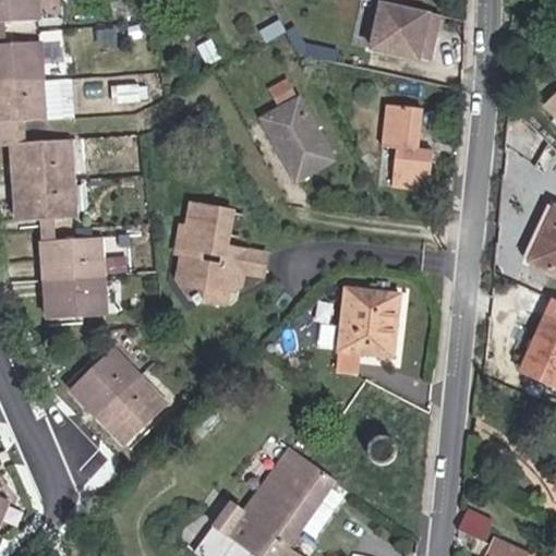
[(0,20),(4,20),(39,17),(37,0),(0,0),(0,20)]
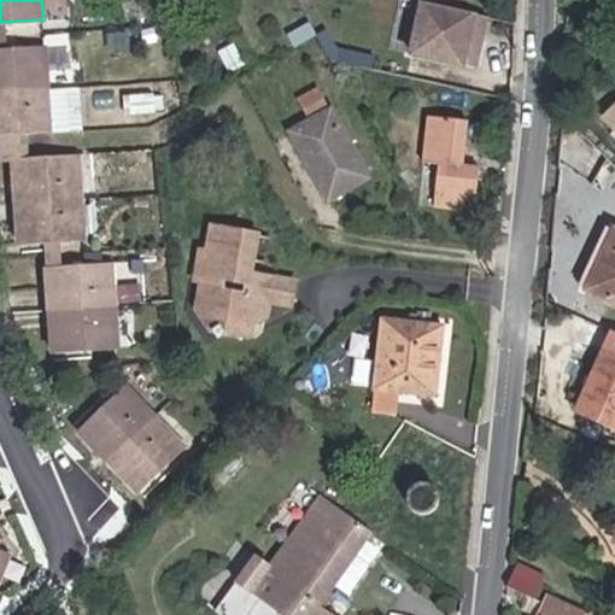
[(466,42),(472,13),(414,0),(409,0),(398,48),(473,65),(476,45),(466,42)]
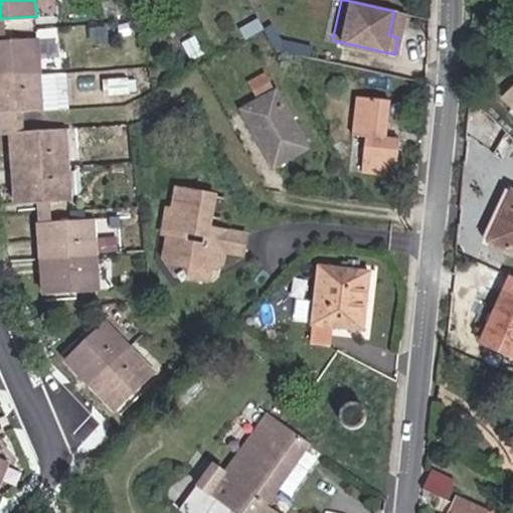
[(397,37),(403,13),(393,11),(388,35),(397,37)]
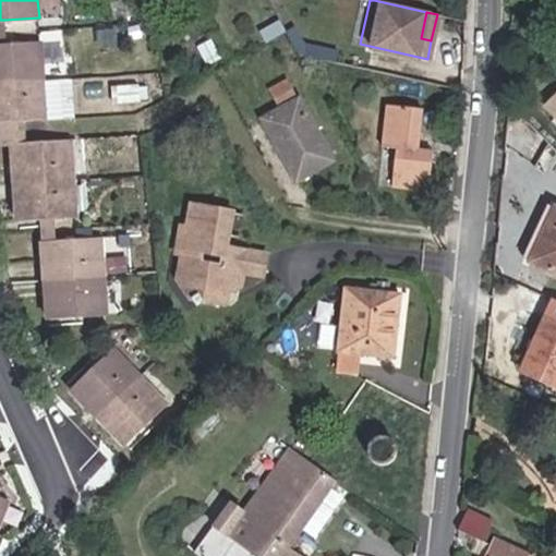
[(0,80),(44,76),(41,39),(4,40),(0,40),(0,80)]
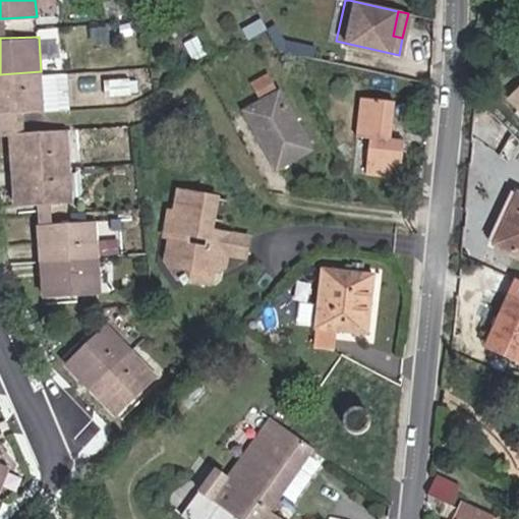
[(0,113),(11,113),(43,110),(41,71),(0,74),(0,113)]
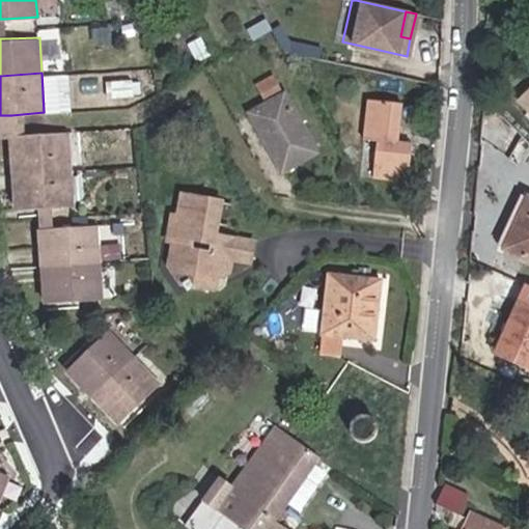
[(249,113),(282,171),(316,151),(283,93),(281,94),(273,82),(260,89),(268,103),(249,113)]
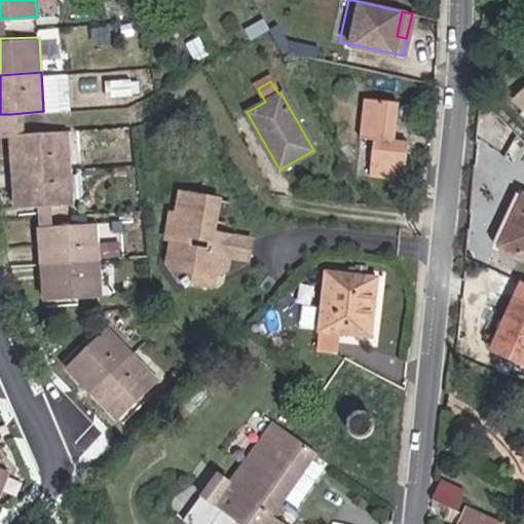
[(523,89),(515,99),(523,108),(523,89)]
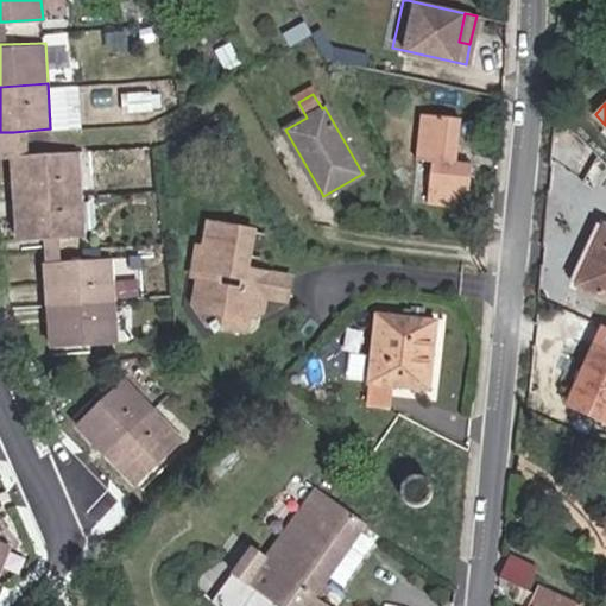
[(461,118),(420,114),(414,158),(430,159),(427,202),(465,208),(471,161),(456,159),(461,118)]
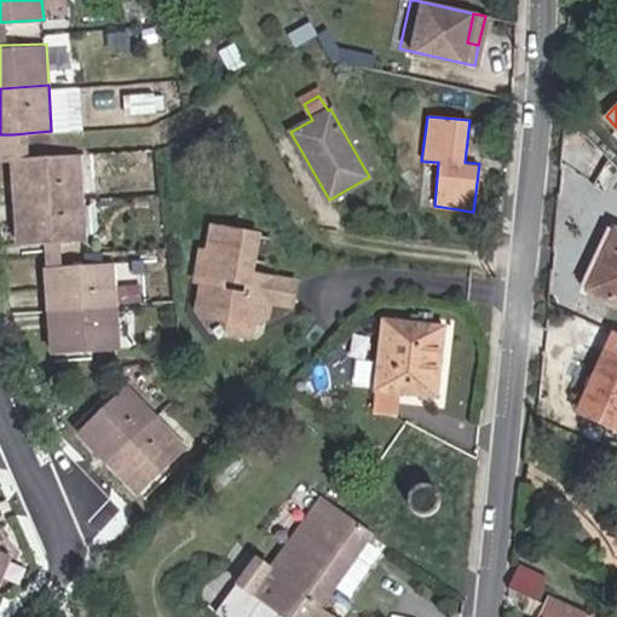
[(0,160),(16,159),(15,146),(13,134),(0,134),(0,160)]
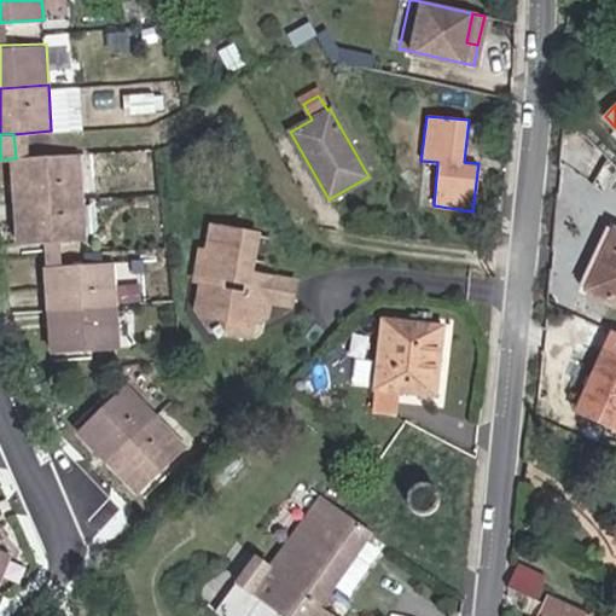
[(18,202),(83,197),(80,154),(16,158),(18,202)]
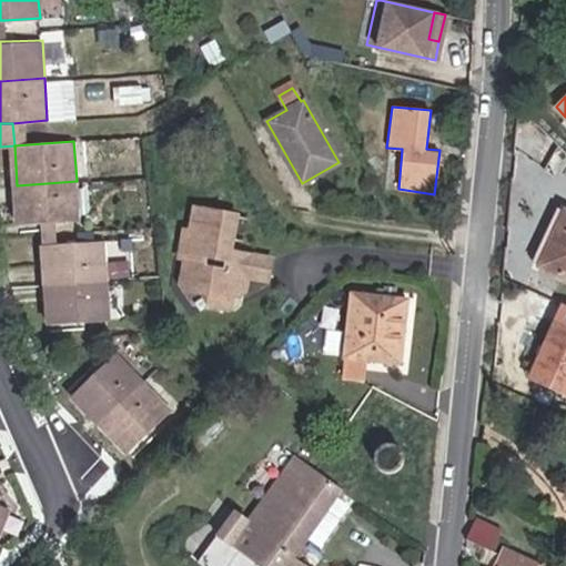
[(43,222),(56,221),(79,219),(77,181),(17,185),(20,223),(43,222)]
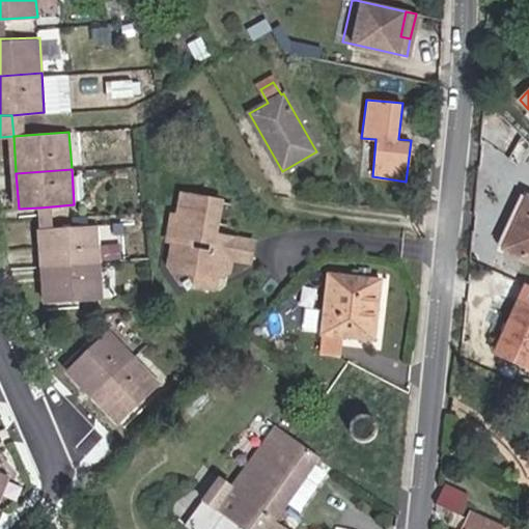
[(219,198),(182,192),(177,215),(171,213),(168,237),(177,239),(173,262),(185,291),(192,289),(211,293),(214,288),(216,274),(226,271),(228,255),(249,259),(252,239),(213,232),(219,198)]
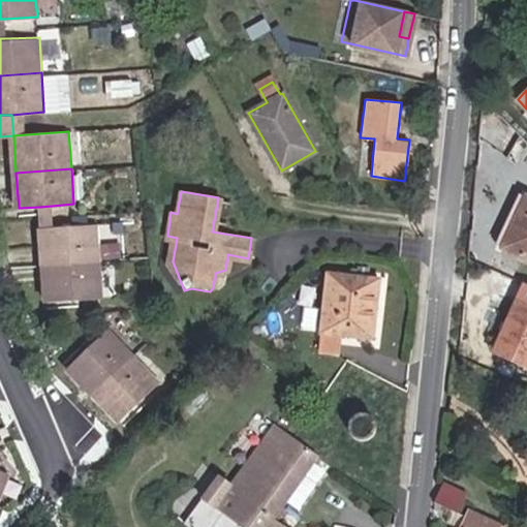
[(526,195),(525,194),(499,248),(526,260),(526,195)]
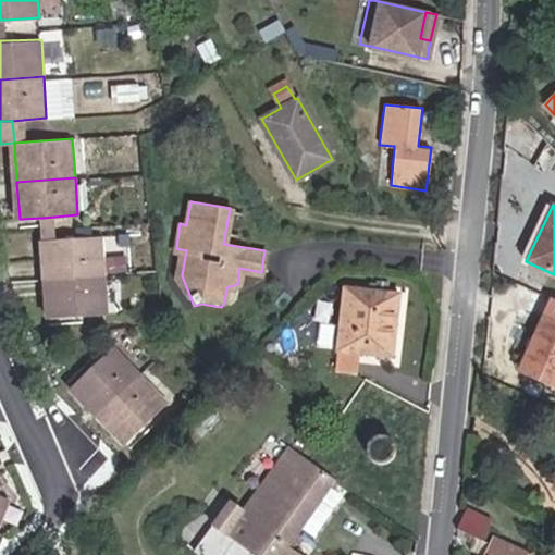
[(42,218),(45,241),(56,239),(54,227),(54,217),(42,218)]
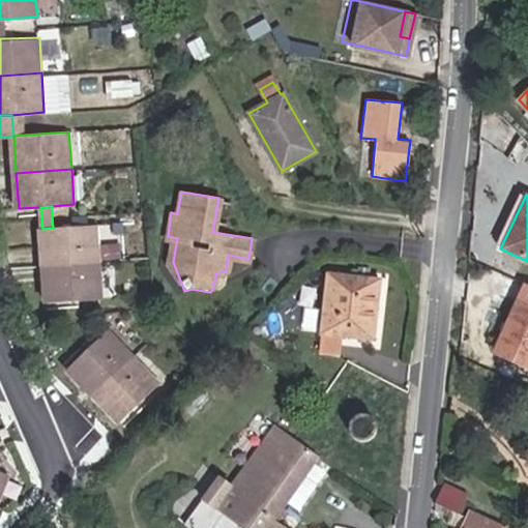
[(42,229),(45,264),(99,259),(96,225),(53,228),(42,229)]
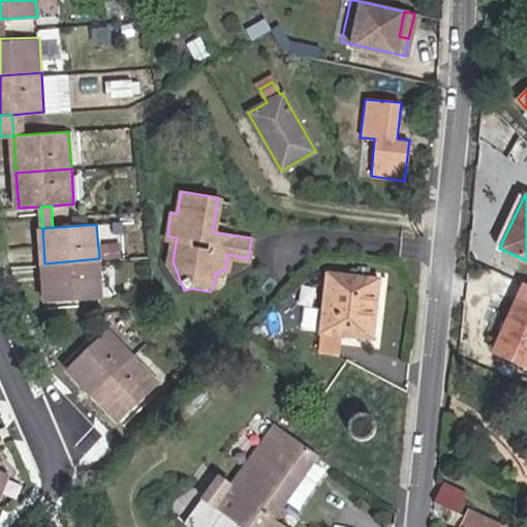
[(100,229),(99,255),(118,256),(119,229),(100,229)]
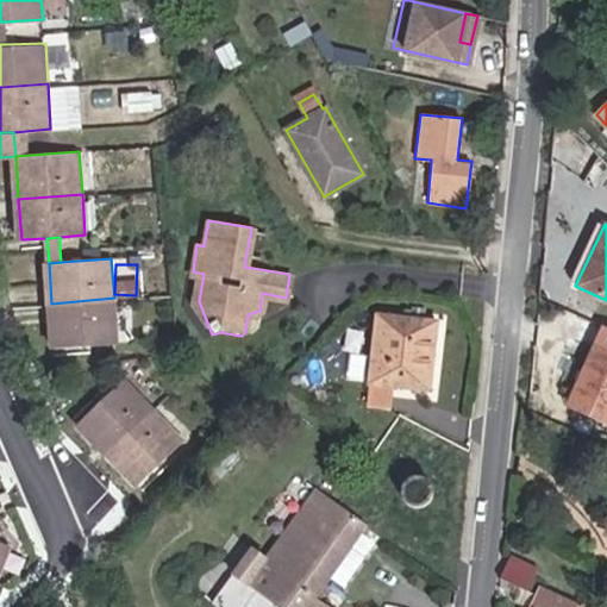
[(114,298),(51,304),(55,346),(118,342),(114,298)]
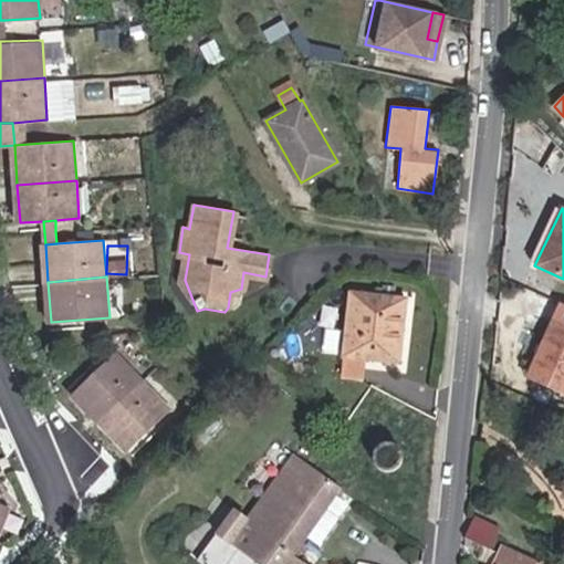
[(407,299),(348,293),(343,357),(399,363),(407,299)]
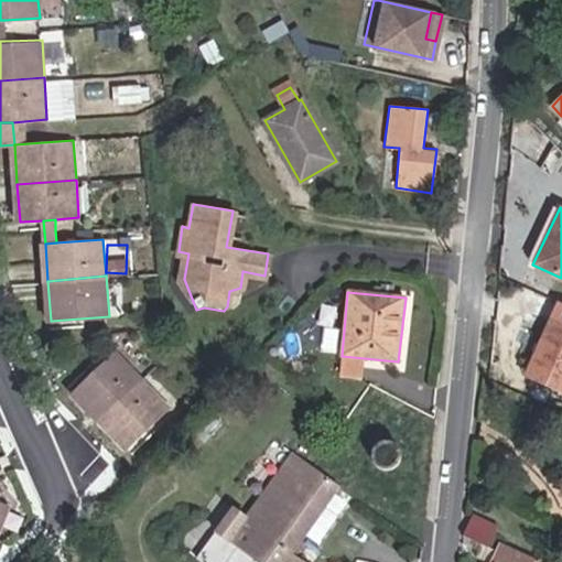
[(561,390),(561,323),(550,317),(525,374),(561,390)]
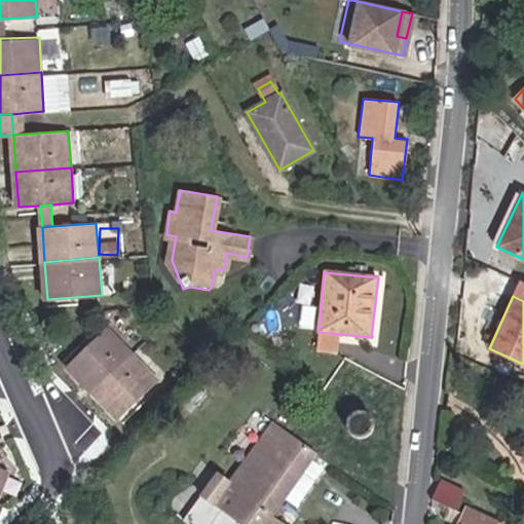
[(157,380),(106,329),(67,366),(118,418),(157,380)]
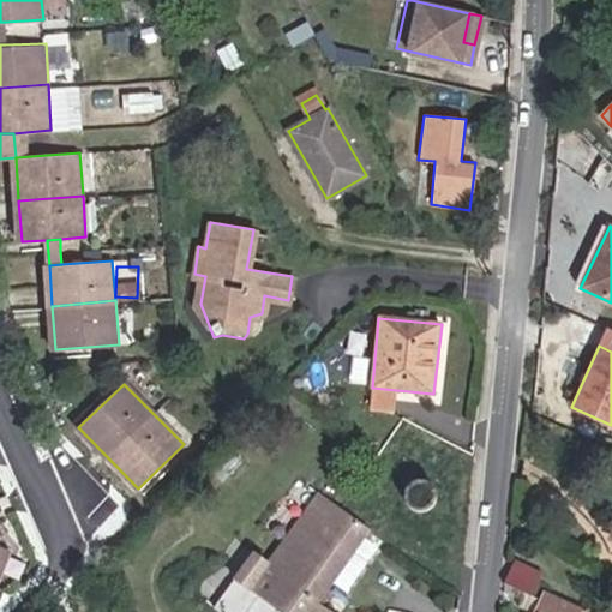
[(412,483),(408,486),(406,490),(405,495),(406,499),(408,503),(412,507),(420,509),(425,508),(429,505),(431,502),(433,497),(433,492),(429,484),(425,481),(420,480),(415,480),(412,483)]
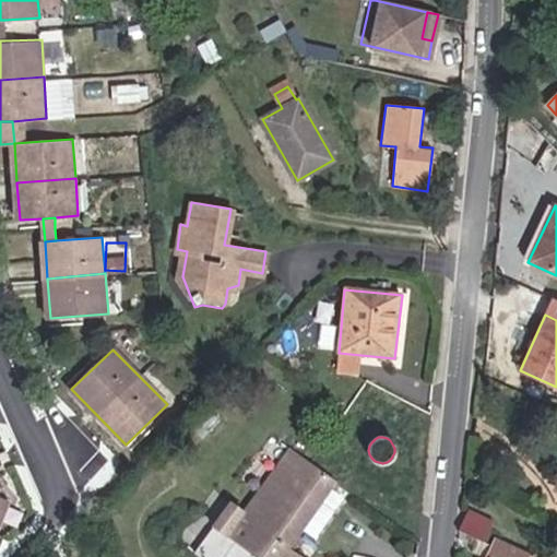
[(335,483),(309,463),(288,449),(246,508),(234,499),(214,526),(211,524),(202,536),(227,555),(230,552),(238,556),(300,556),(288,547),(335,483)]
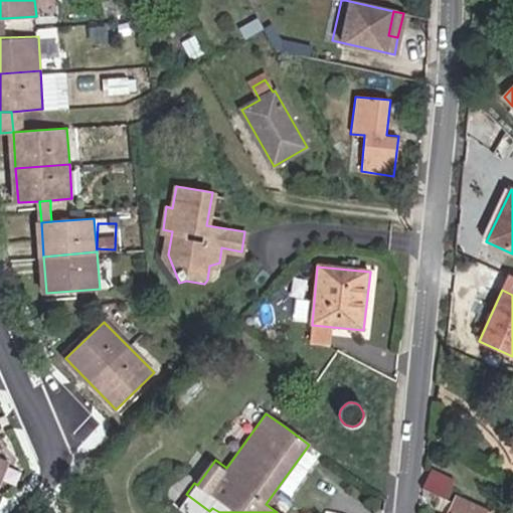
[(0,486),(9,464),(0,460),(0,486)]
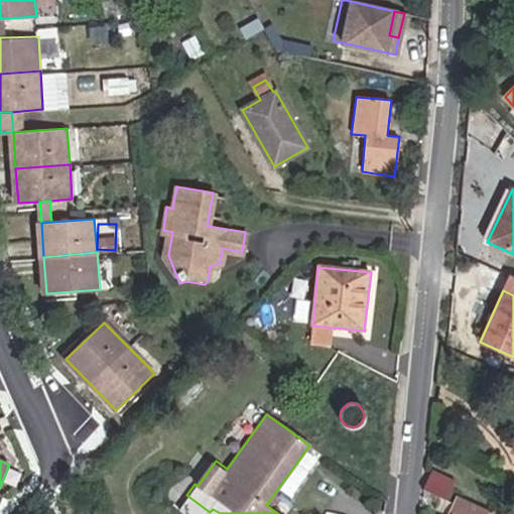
[(429,469),(422,483),(422,488),(439,497),(433,509),(444,513),(486,513),(488,511),(448,492),(454,480),(429,469)]
